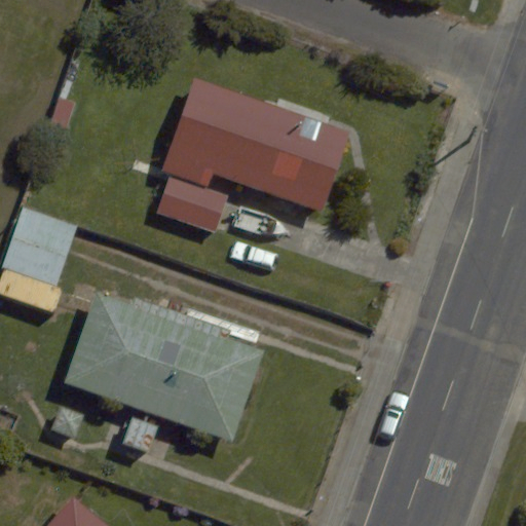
[(321,211),(348,133),(194,79),(162,172),(207,187),(212,174),(321,211)]
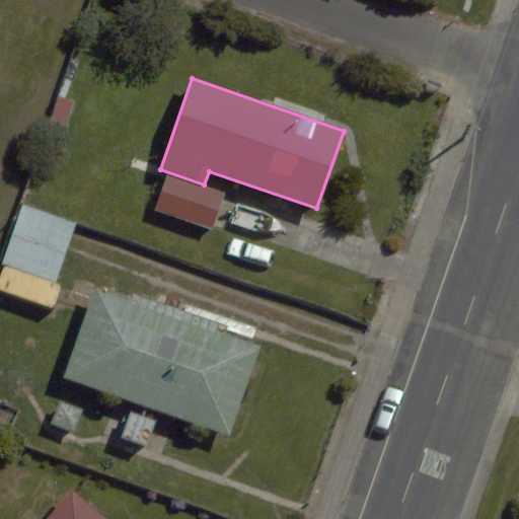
[(212,229),(224,194),(167,175),(155,211),(212,229)]
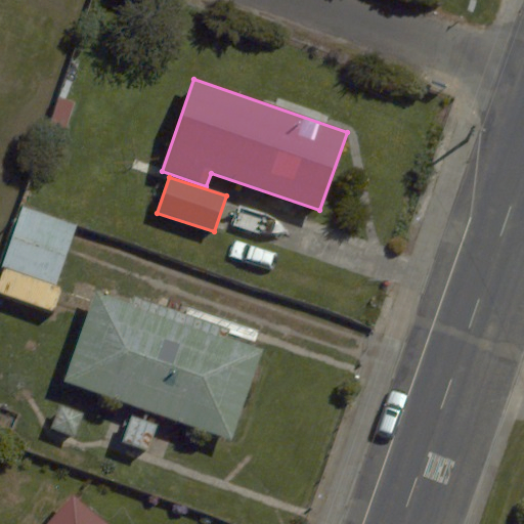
[(56,286),(77,225),(24,207),(3,266),(56,286)]
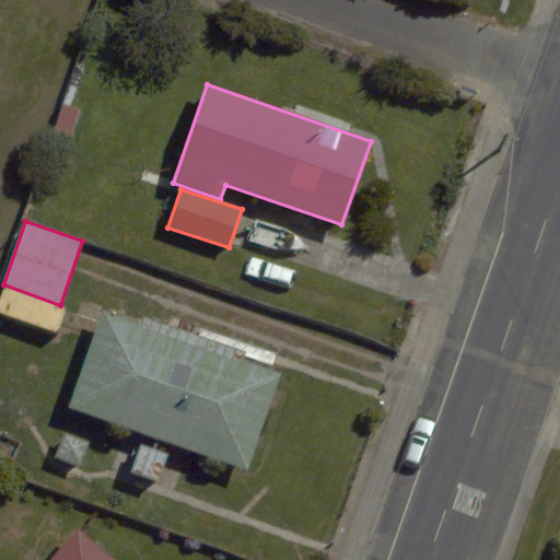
[(247,471),(281,374),(102,312),(68,408),(247,471)]
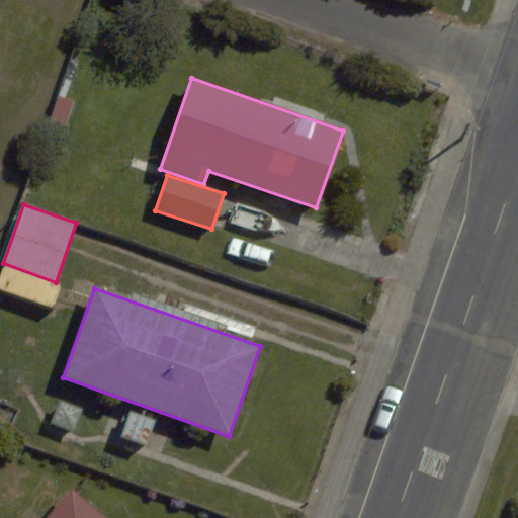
[(105,517),(72,490),(47,517),(105,517)]
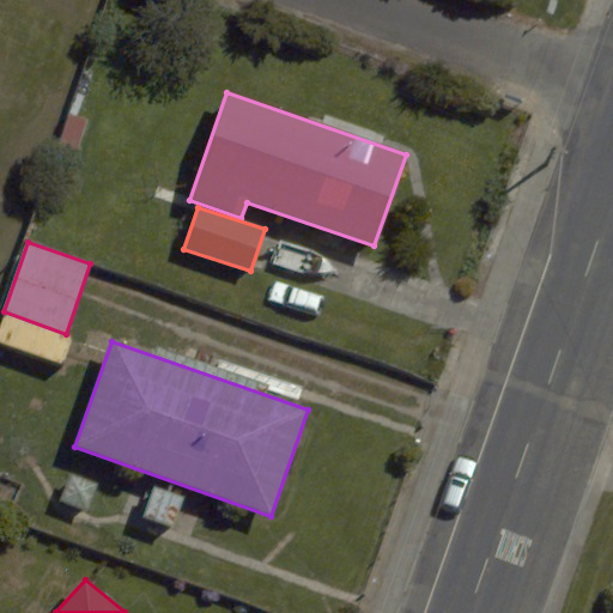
All buildings are outlined.
